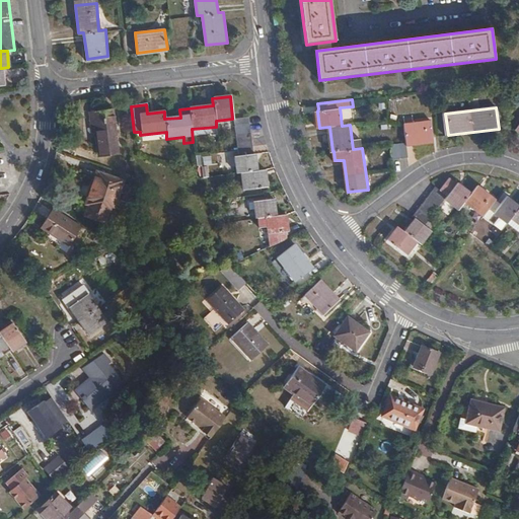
[(112,109),(86,113),(89,133),(94,133),(97,158),(118,155),(112,109)]
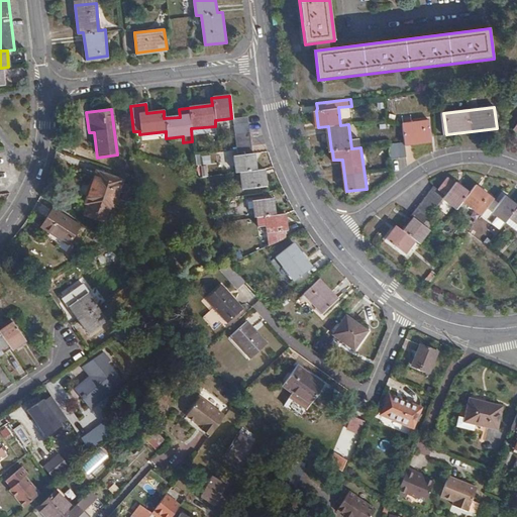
[(246,117),(231,118),(235,156),(233,157),(235,173),(239,173),(241,189),(266,186),(264,169),(255,170),(253,153),(250,153),(246,117)]
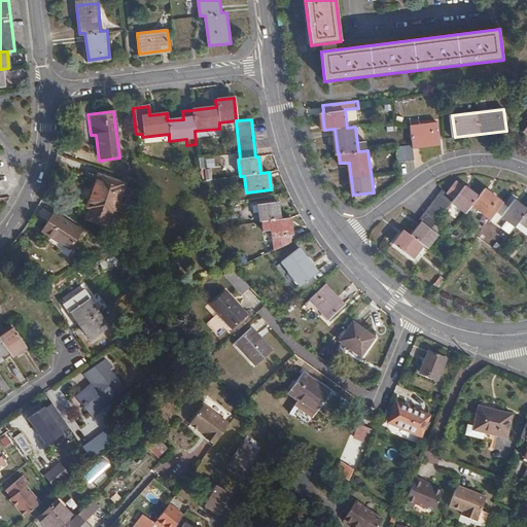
[(414,142),(398,144),(400,160),(416,157),(415,148),(443,144),(440,123),(412,127),(414,142)]
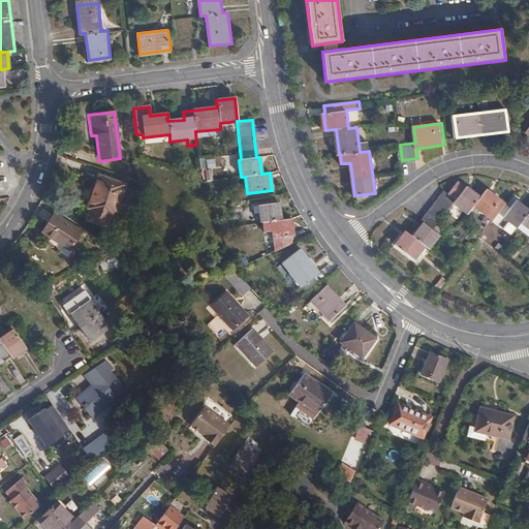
[(90,208),(86,219),(105,227),(110,215),(113,216),(124,185),(99,177),(88,207),(90,208)]
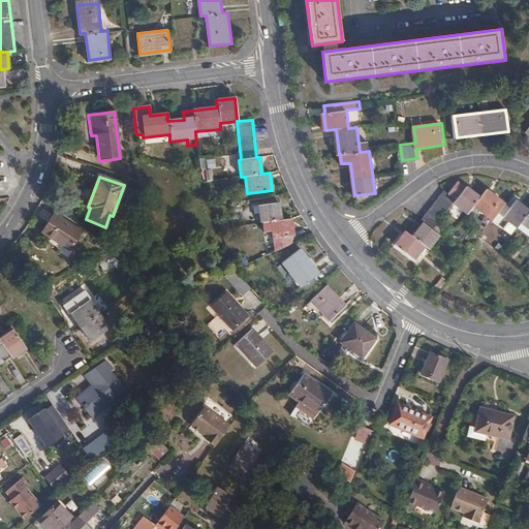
[(409,231),(398,246),(417,260),(428,246),(430,248),(440,235),(434,229),(455,204),(469,214),(474,206),(493,220),(505,204),(487,189),(480,197),(459,181),(448,194),(443,191),(422,220),(425,222),(414,236),(409,231)]
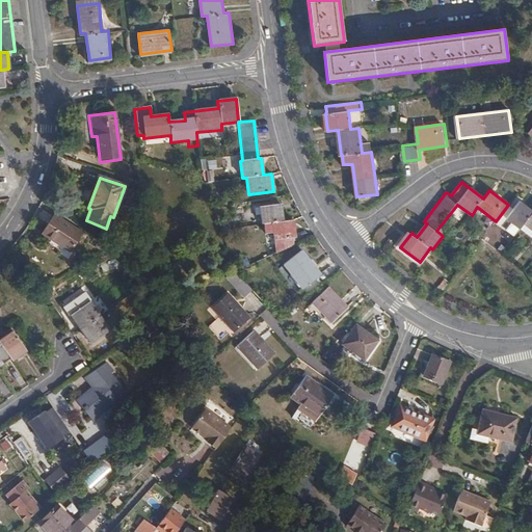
[(531,212),(519,203),(506,219),(520,230),(524,224),(531,231),(531,212)]
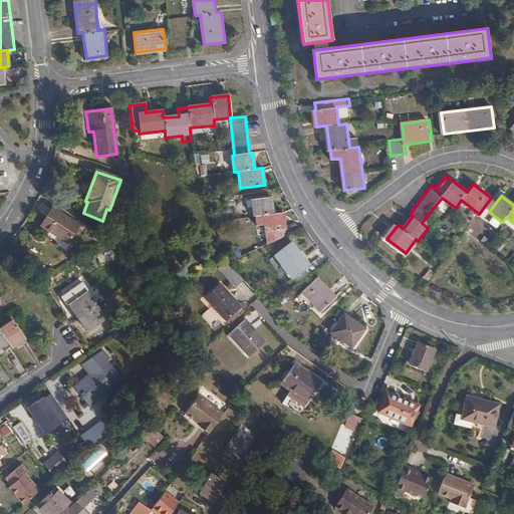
[(270,198),(251,200),(253,216),(263,215),(266,237),(283,235),(283,229),(285,229),(283,213),(272,214),(270,198)]
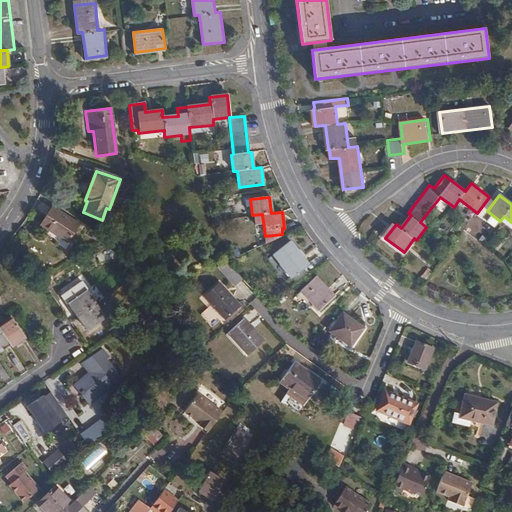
[(52,205),(40,222),(65,240),(78,223),(52,205)]
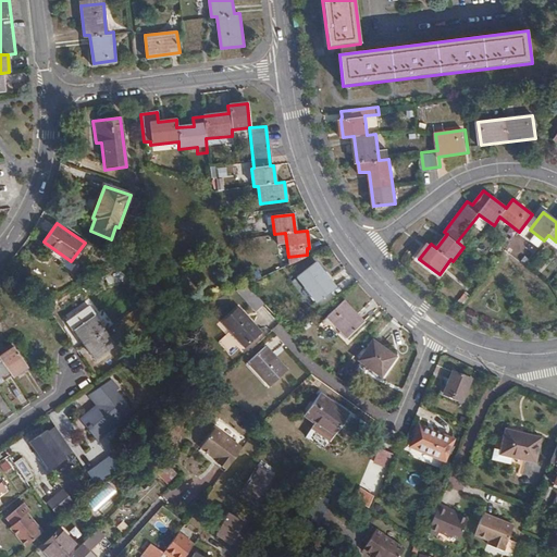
[(314,260),(296,275),(314,300),(334,285),(314,260)]
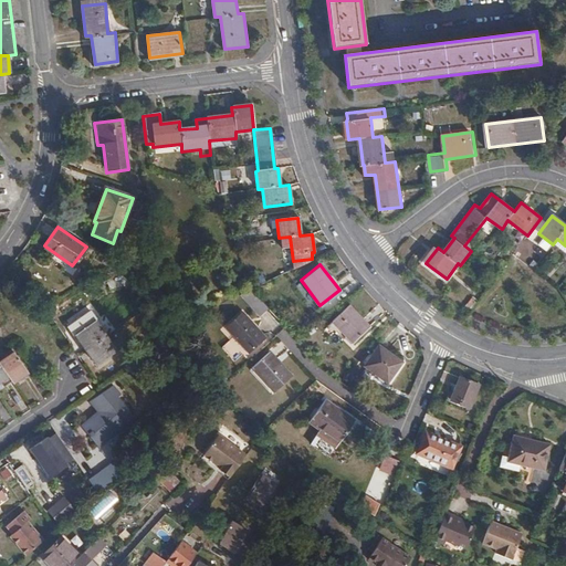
[(348,303),(323,327),(331,335),(338,327),(352,342),(369,325),(348,303)]
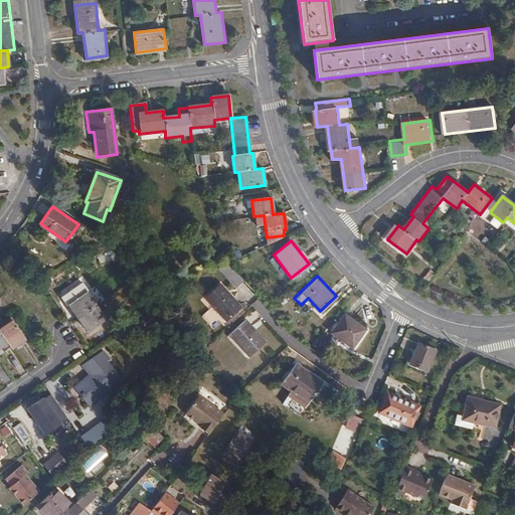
[(78,279),(58,293),(63,301),(65,301),(84,328),(103,316),(83,288),(84,287),(78,279)]
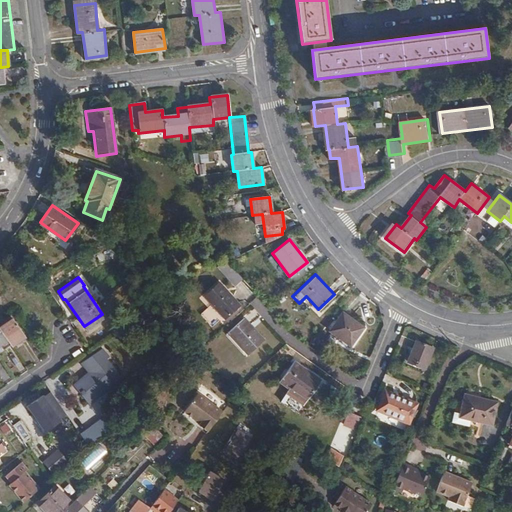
[(220,281),(206,294),(225,317),(240,304),(220,281)]
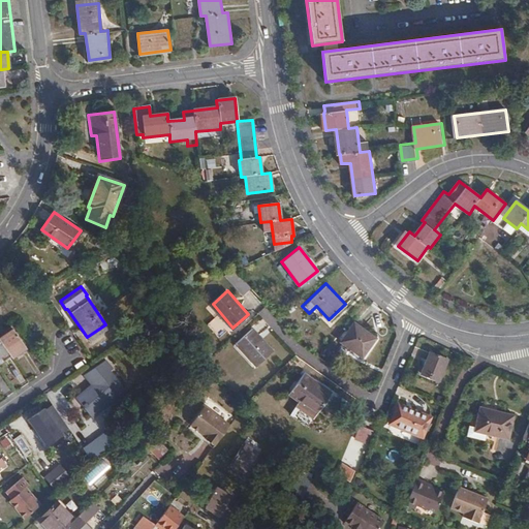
[(354,321),(340,339),(361,355),(374,337),(354,321)]
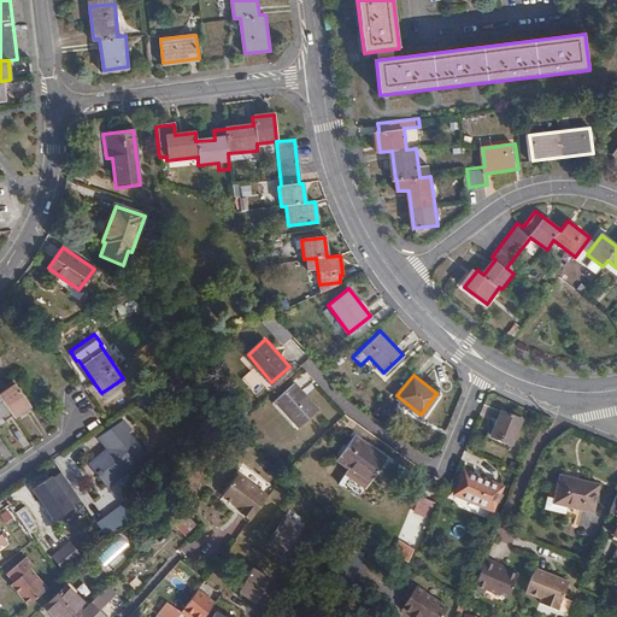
[(11,378),(0,386),(0,398),(5,405),(10,412),(27,400),(11,378)]
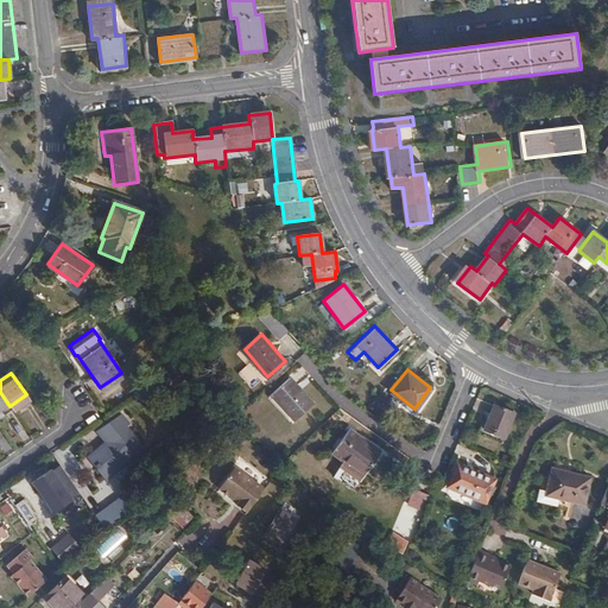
[(291,377),(273,393),(296,419),(315,404),(291,377)]
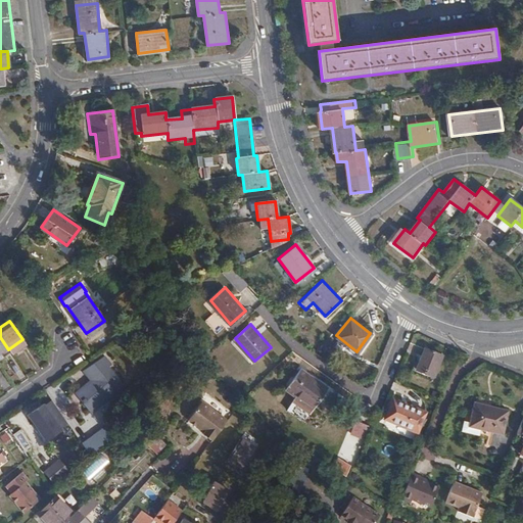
[(444,350),(427,343),(424,350),(420,349),(413,367),(434,375),(444,350)]
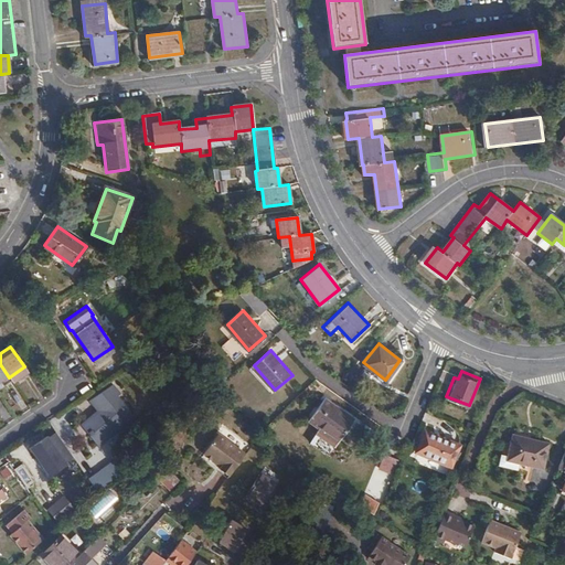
[(100,407),(81,420),(96,443),(132,417),(118,395),(120,394),(110,381),(92,394),(100,407)]
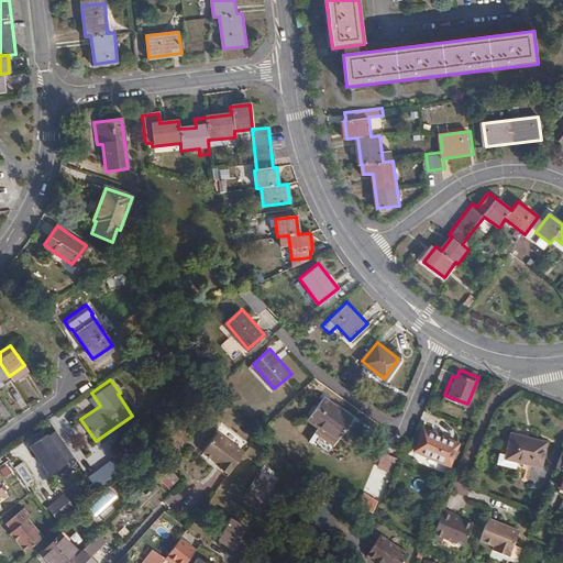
[(308,417),(320,426),(321,422),(339,435),(353,417),(324,395),(308,417)]
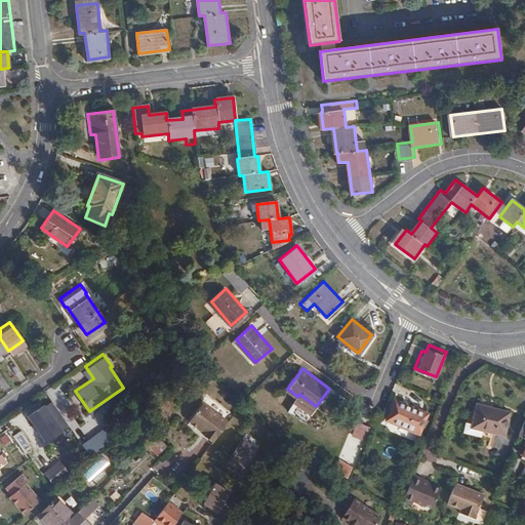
[(429,410),(396,398),(388,418),(421,432),(429,410)]
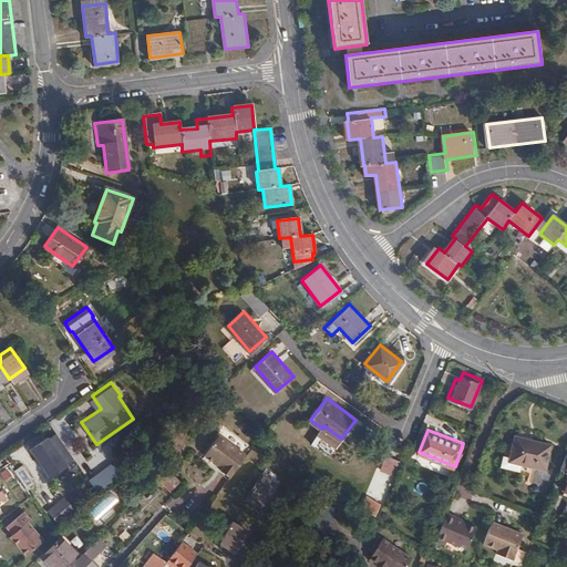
[(222,467),(230,474),(247,452),(219,432),(205,451),(206,452),(206,453),(214,460),(215,457),(224,464),(222,467)]
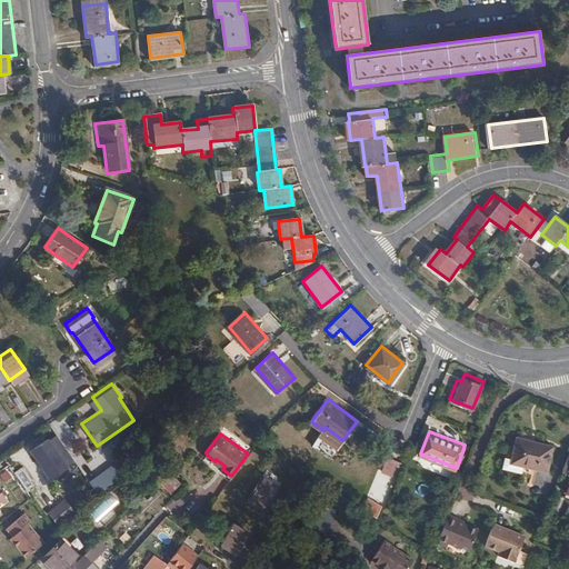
[(50,435),(28,450),(48,478),(70,462),(50,435)]
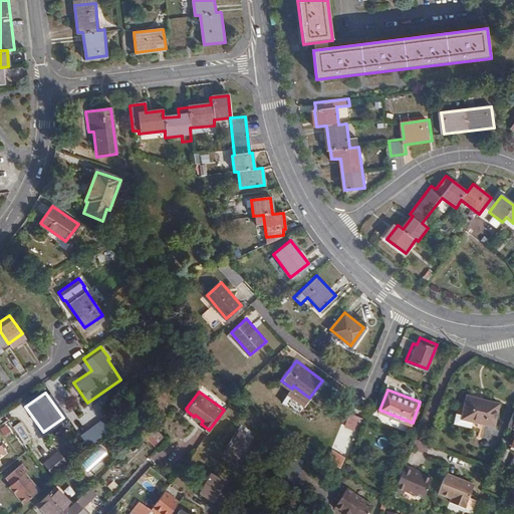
[(496,401),(463,394),(460,410),(456,409),(454,421),(481,427),(482,422),(492,424),(496,401)]
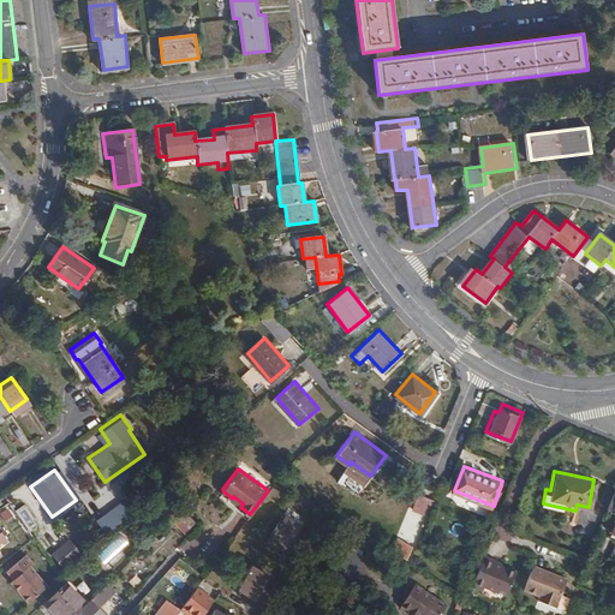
[(186,509),(180,514),(189,524),(195,519),(186,509)]
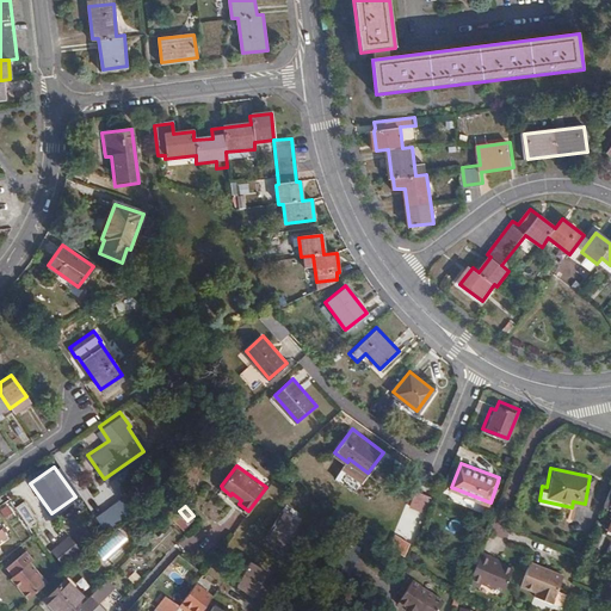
[(283,506),(269,531),(287,541),(301,517),(283,506)]
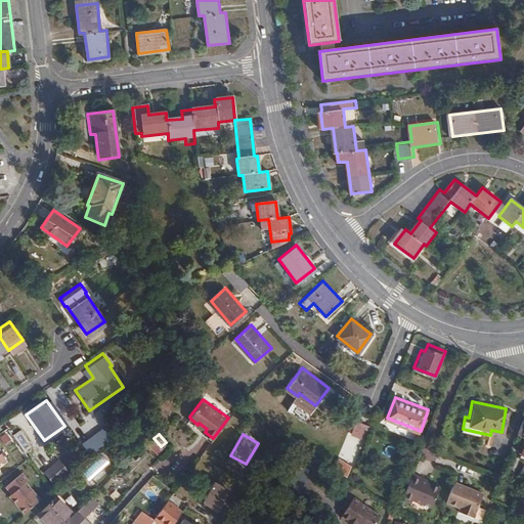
[(59,460),(44,473),(55,486),(71,472),(59,460)]
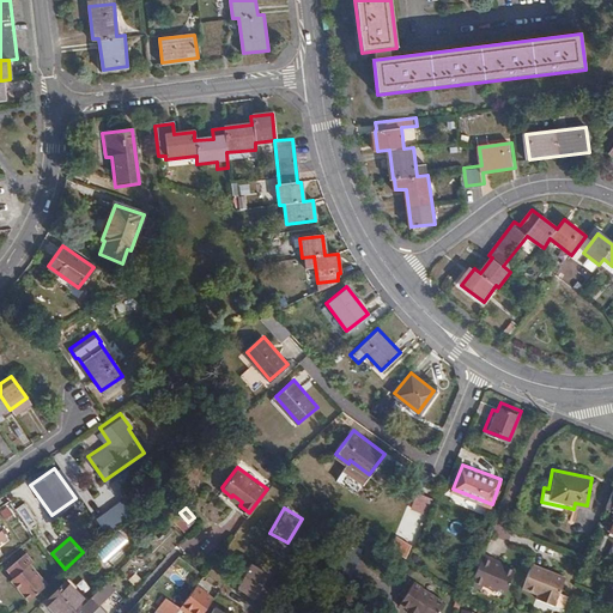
[(14,576),(11,578),(29,599),(49,582),(31,562),(34,559),(26,551),(7,568),(14,576)]
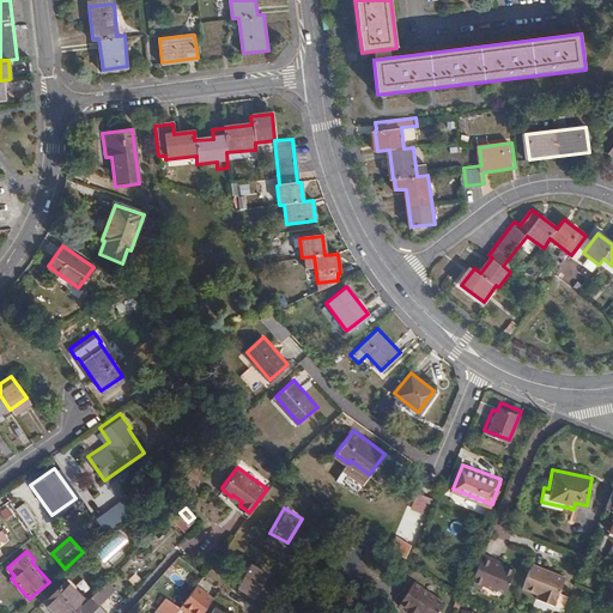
[(484,552),(471,583),(481,589),(483,584),(504,595),(515,570),(493,560),(495,557),(484,552)]
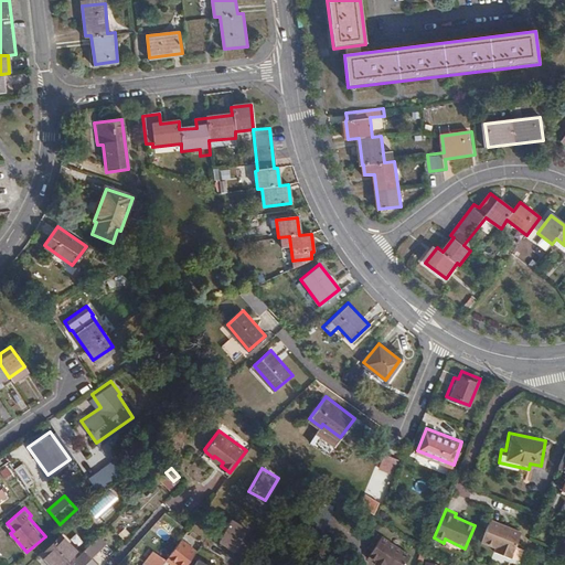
[(222,536),(237,545),(249,524),(234,515),(222,536)]
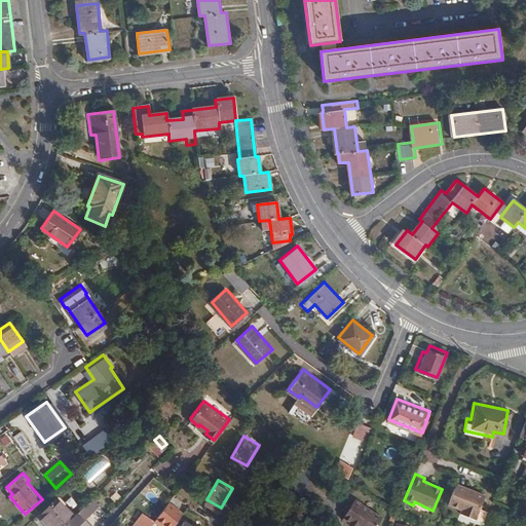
[(456,484),(448,503),(461,510),(459,513),(475,519),(485,495),(464,487),(463,487),(456,484)]
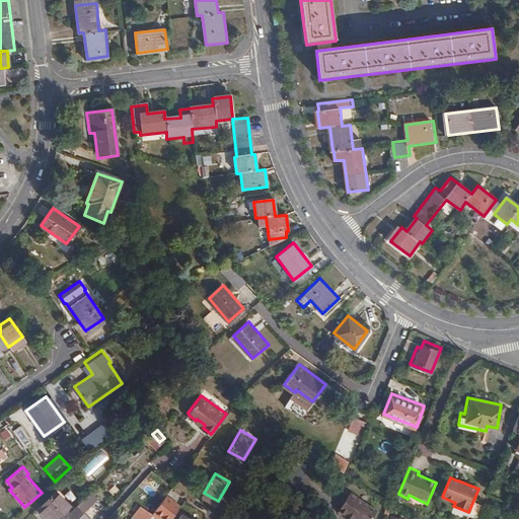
[(360,495),(350,488),(340,501),(343,503),(339,509),(345,514),(344,515),(350,518),(371,518),(378,509),(360,496),(360,495)]
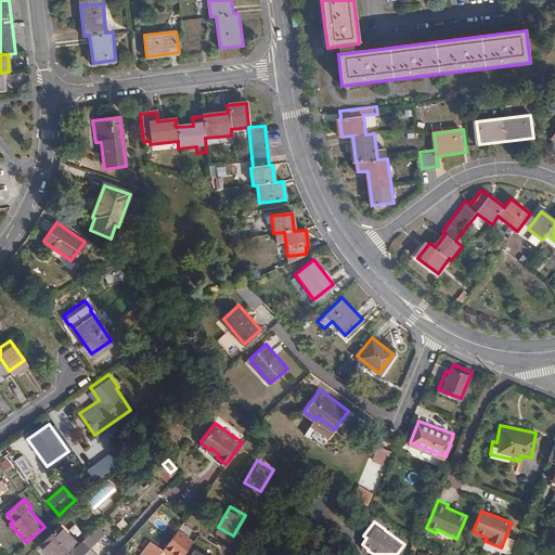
[(48,551),(51,554),(66,554),(75,547),(79,543),(61,524),(41,542),(50,550),(48,551)]
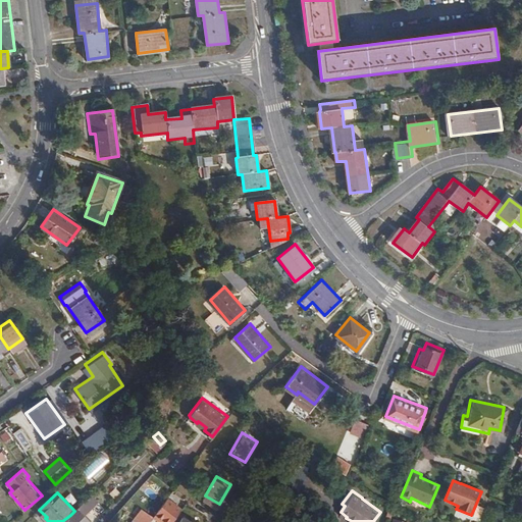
[(169,494),(155,514),(165,521),(171,521),(184,505),(169,494)]
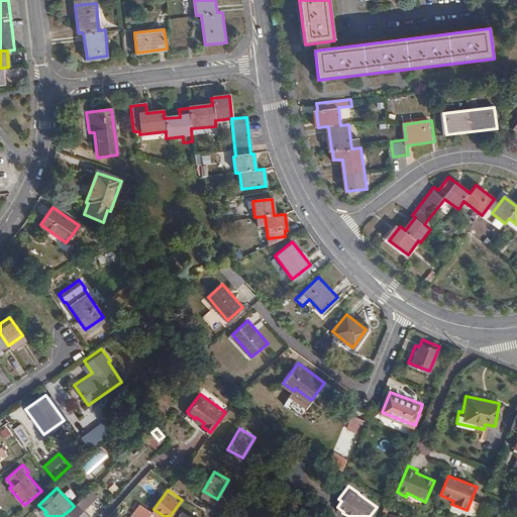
[(140,501),(131,512),(138,516),(147,516),(153,509),(140,501)]
